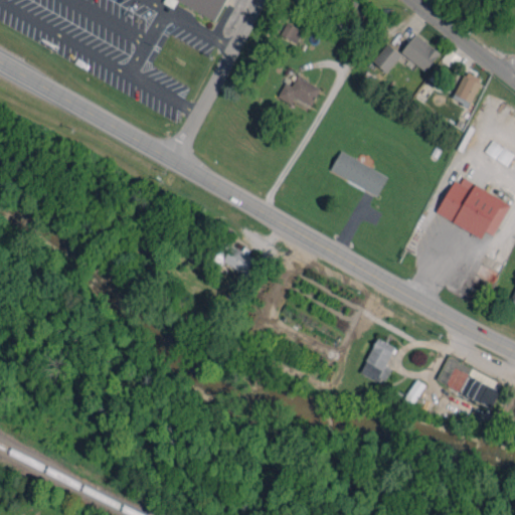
[(228,0),(166,0),(173,3),(175,0),(218,21),(228,0)]
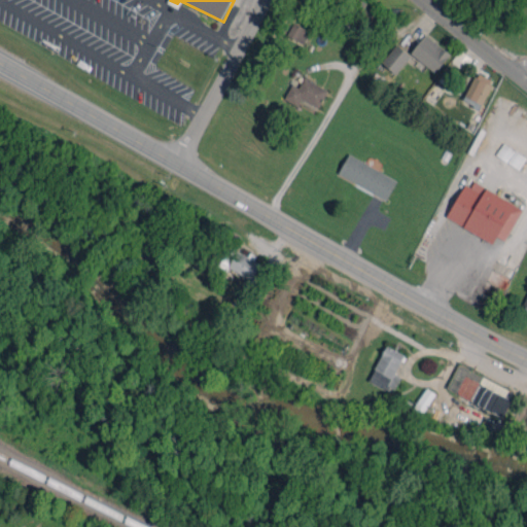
[(287,35),(305,43),(311,31),(292,23),(287,35)]
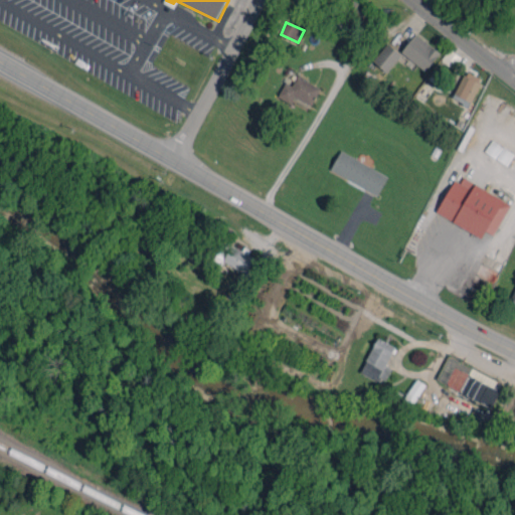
[(440,52),(415,33),(401,51),(425,70),(440,52)]
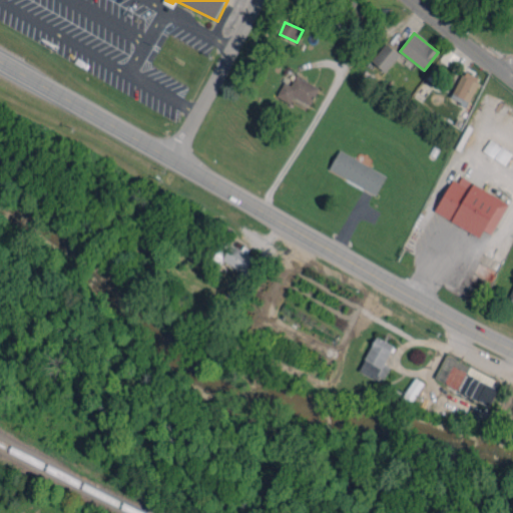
[(400,54),(385,43),(371,61),(386,72),(400,54)]
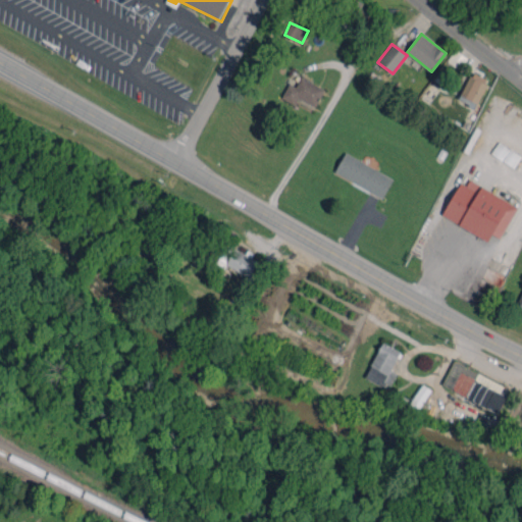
[(458,99),(474,107),(488,80),(472,71),(458,99)]
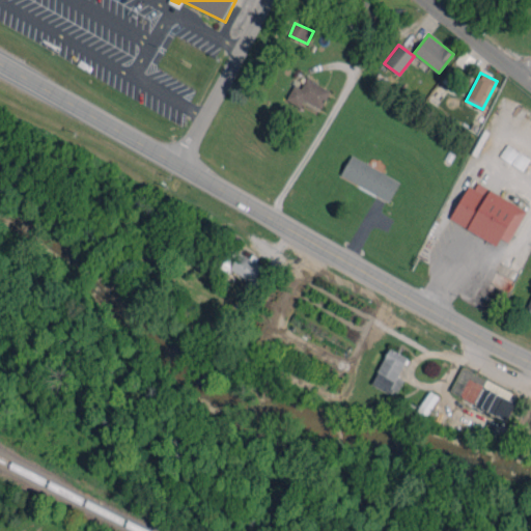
[(286,100),(301,106),(303,100),(322,108),(330,89),(306,78),(302,88),(294,84),(286,100)]
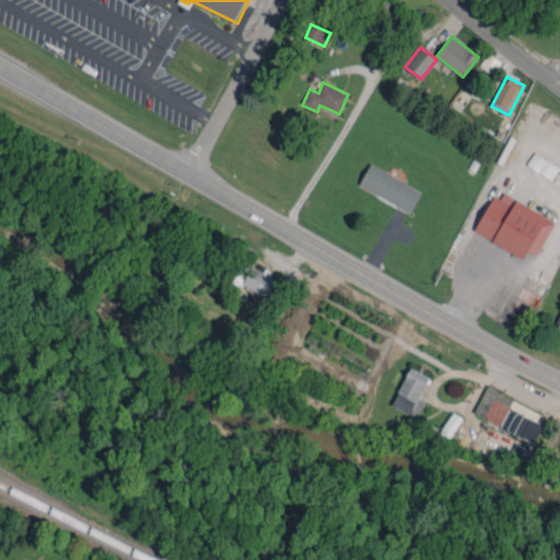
[(359,184),(410,212),(422,191),(371,163),(359,184)]
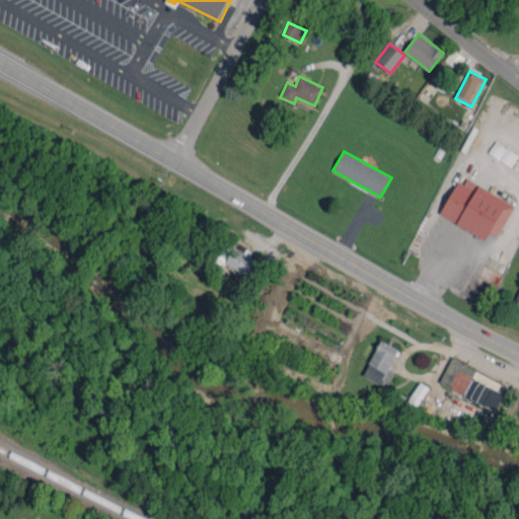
[(515,203),(460,176),(441,216),(486,238),(489,232),(499,237),(515,203)]
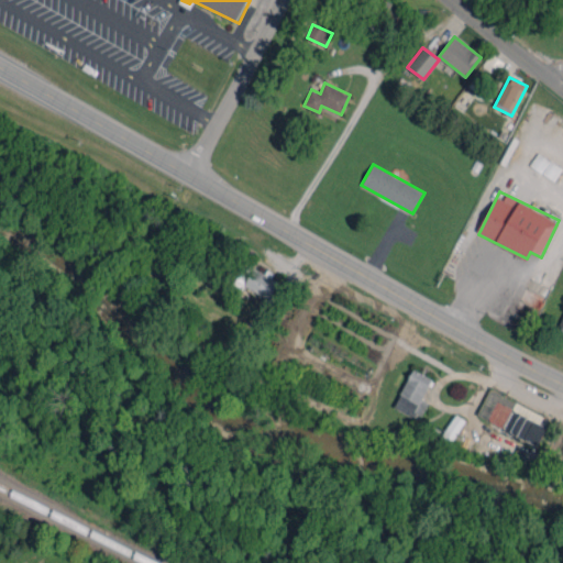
[(235,283),(262,295),(257,304),(265,307),(278,279),(244,264),(235,283)]
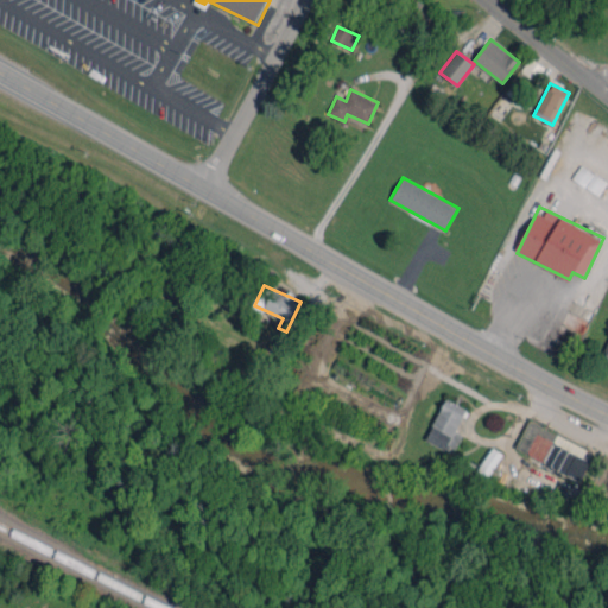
[(455,431),(466,409),(445,398),(425,438),(453,453),(462,435),(455,431)]
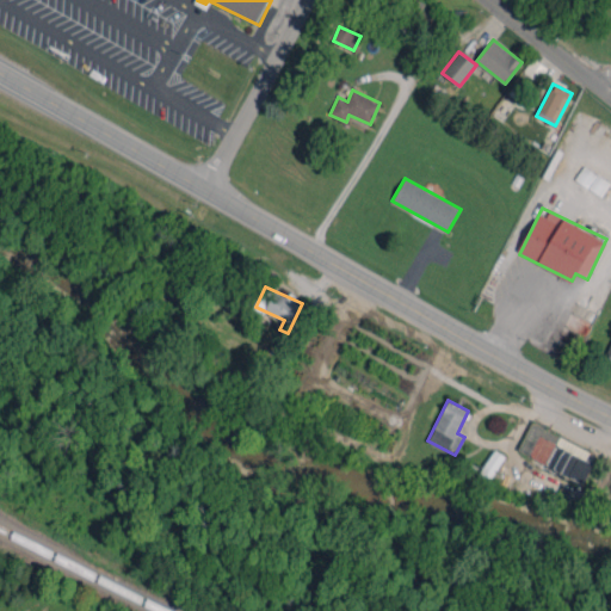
[(547,463),(554,445),(586,457),(590,448),(529,425),(518,452),(547,463)]
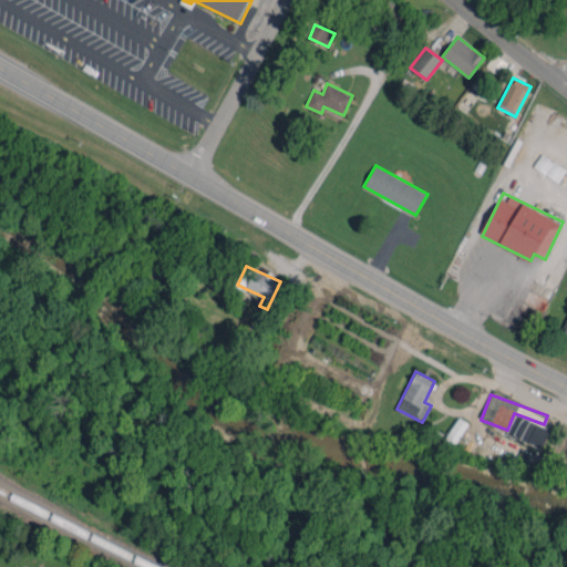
[(542,450),(550,431),(516,413),(507,432),(542,450)]
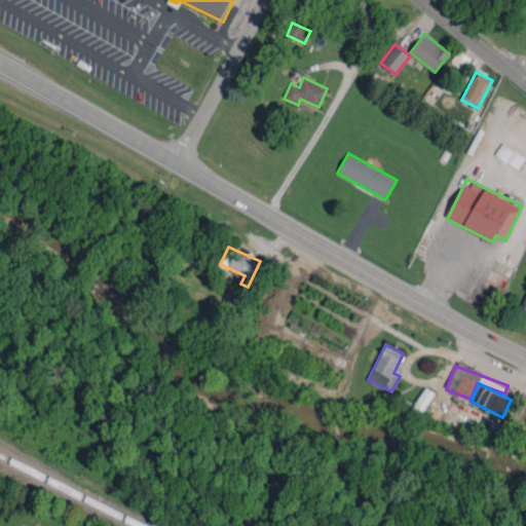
[(411,409),(420,415),(435,392),(425,387),(411,409)]
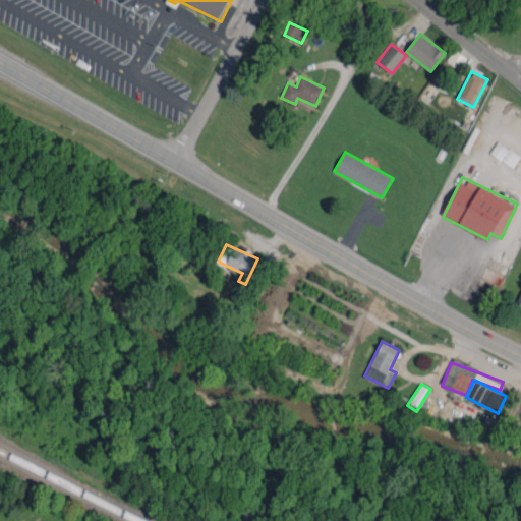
All buildings are outlined.
